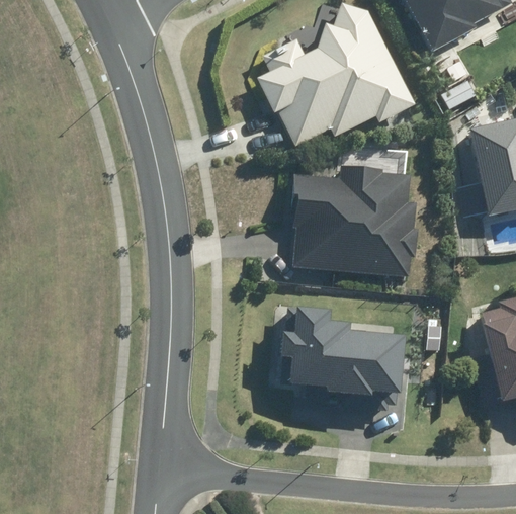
[(404,0),(433,52),(514,7),(510,0),(404,0)]
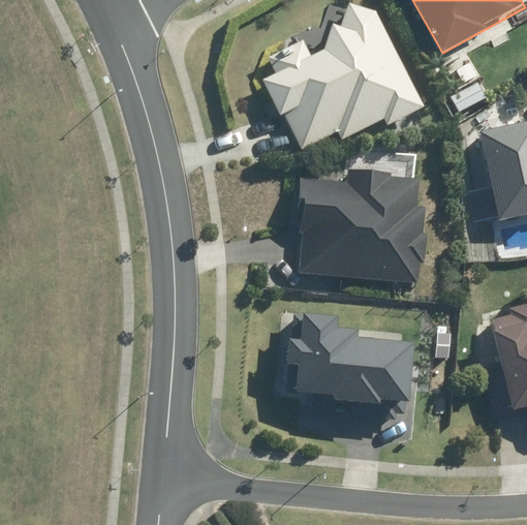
[(417,111),(424,107),(377,11),(349,1),(340,26),(334,24),(324,50),(315,55),(307,39),(271,58),(277,71),(260,81),(279,115),(285,112),(304,148),(337,130),(341,139),(384,116),(396,136),(423,121),(417,111)]
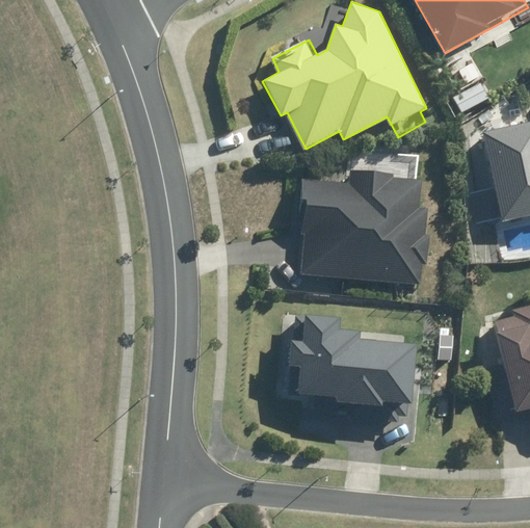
[(529,121),(479,133),(501,225),(529,217),(529,121)]
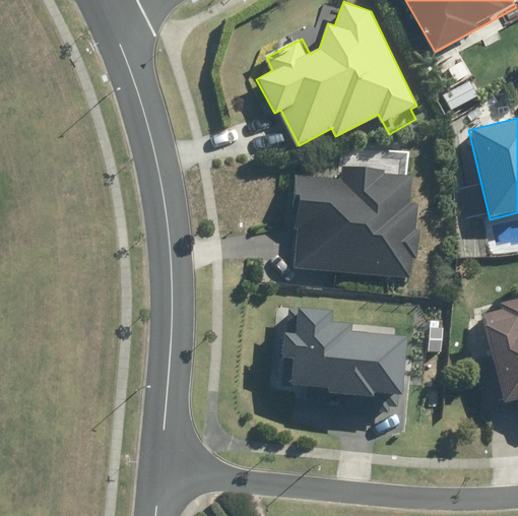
[(418,257),(422,202),(413,202),(415,171),(347,167),(346,177),(300,174),(295,266),(409,273),(410,256),(418,257)]
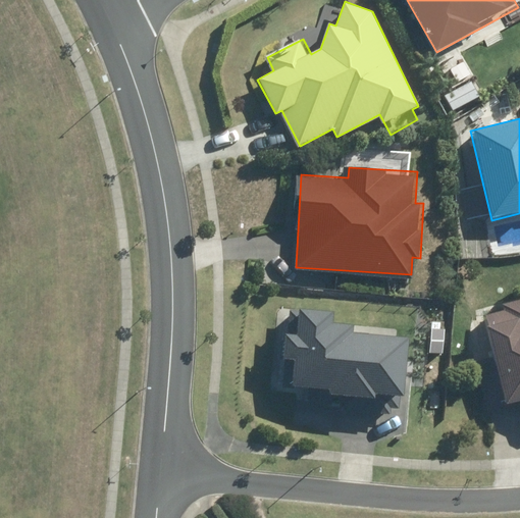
[(519,296),(492,304),(494,306),(475,311),(476,314),(478,321),(475,322),(469,324),(476,358),(466,361),(477,402),(505,395),(515,392),(519,391),(519,296)]
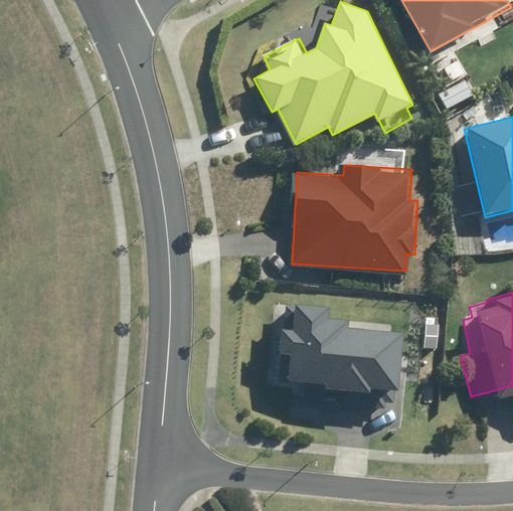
[(289,355),(287,383),(397,389),(400,336),(349,333),(350,322),(329,321),(329,310),(291,308),(290,330),(281,329),(280,354),(289,355)]
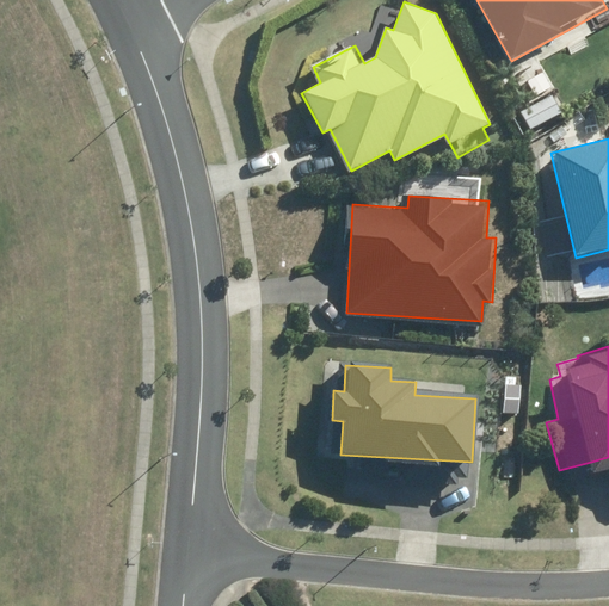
All buildings are outlined.
